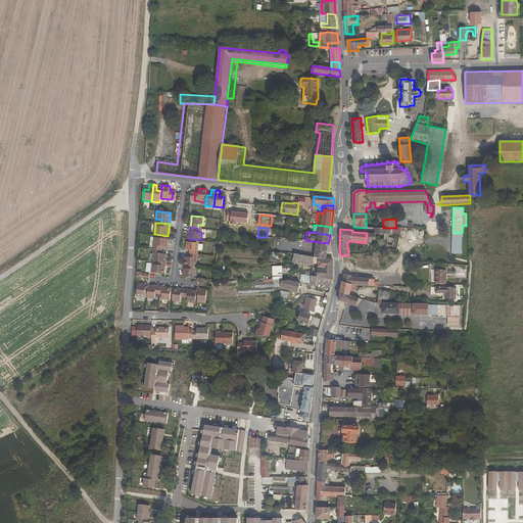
[(462,254),(462,233),(453,232),(452,254),(462,254)]
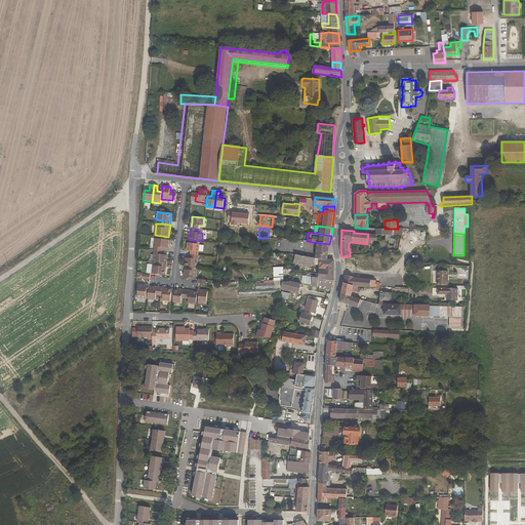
[(168,240),(155,238),(154,250),(162,251),(162,247),(168,248),(168,245),(169,240),(168,240)]
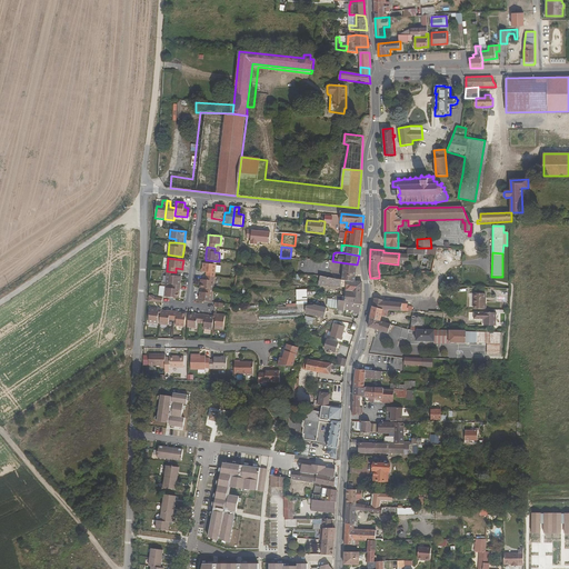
[(332,261),(312,259),(311,266),(343,269),(342,280),(356,281),(357,265),(332,261)]
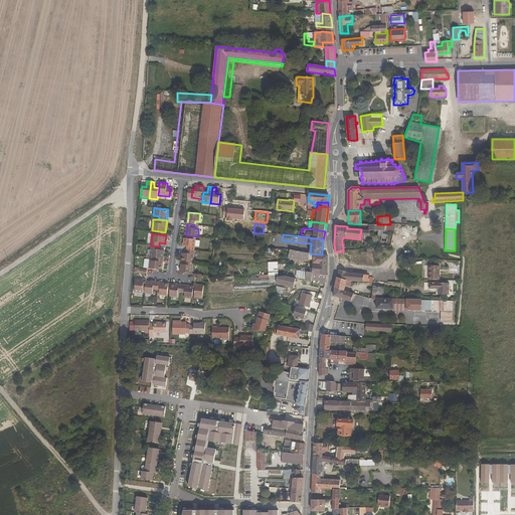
[(183,246),(187,246),(187,249),(195,250),(196,239),(185,238),(184,238),(183,243),(183,246)]
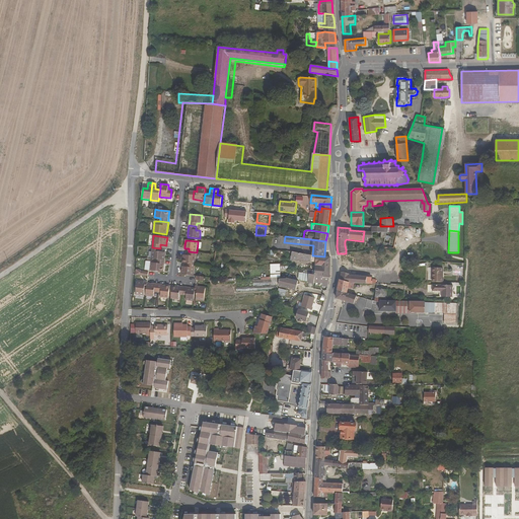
[(153,260),(164,261),(165,255),(165,252),(160,251),(160,248),(152,247),(151,258),(153,260)]
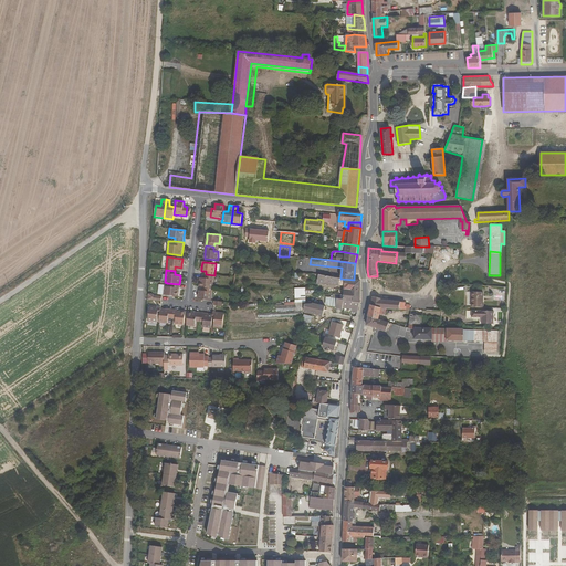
[(205,279),(200,278),(200,281),(200,286),(205,287),(212,287),(215,275),(206,274),(205,279)]
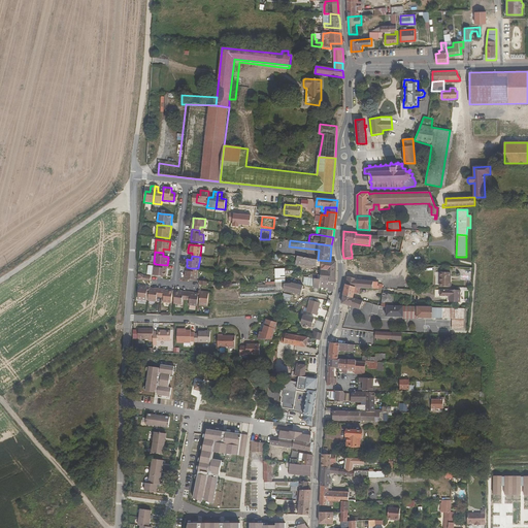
[(317,266),(318,260),(298,256),(296,265),(317,266)]
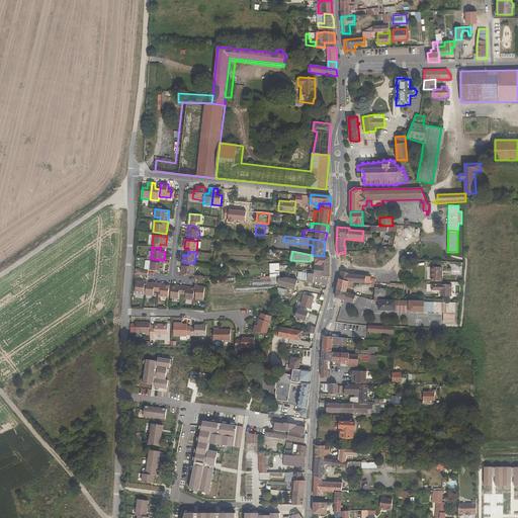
[(311,261),(316,261),(315,265),(330,265),(330,256),(324,256),(312,255),(311,261)]
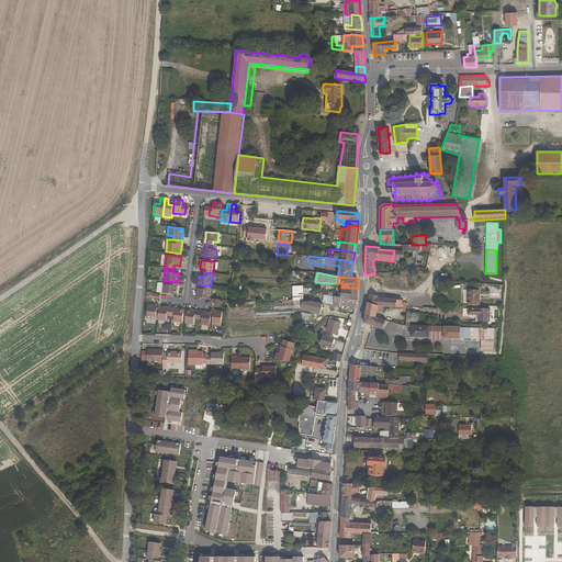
[(178,282),(166,281),(166,284),(164,284),(163,293),(173,294),(177,295),(178,289),(178,282)]
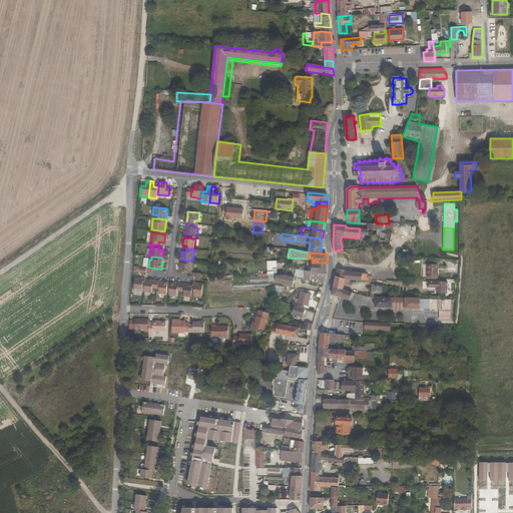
[(184,264),(180,264),(180,267),(179,272),(182,272),(191,273),(192,261),(185,261),(184,264)]
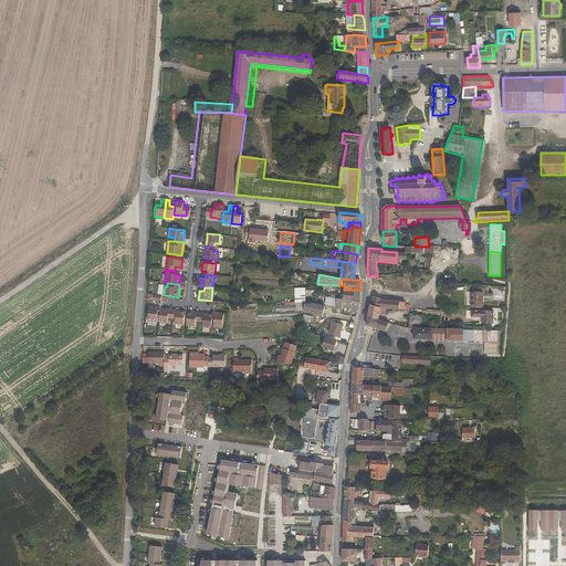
[(344,300),(344,302),(360,303),(360,290),(344,290),(344,300)]
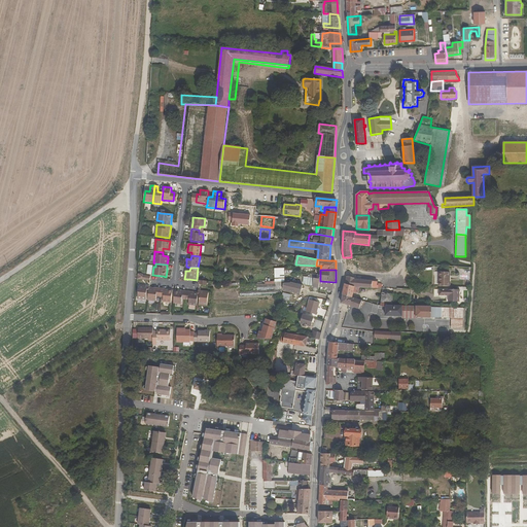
[(440,272),(440,286),(450,286),(450,272),(440,272)]
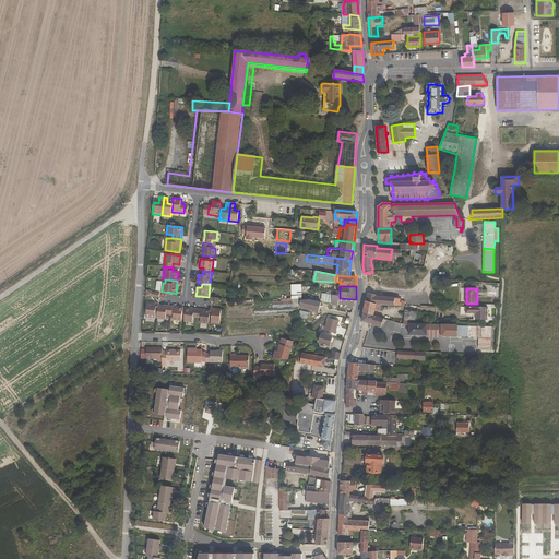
[(308,299),(321,302),(339,306),(339,305),(340,298),(340,296),(334,295),(330,295),(311,290),(310,289),(301,289),(301,299),(301,300),(308,300),(308,299)]
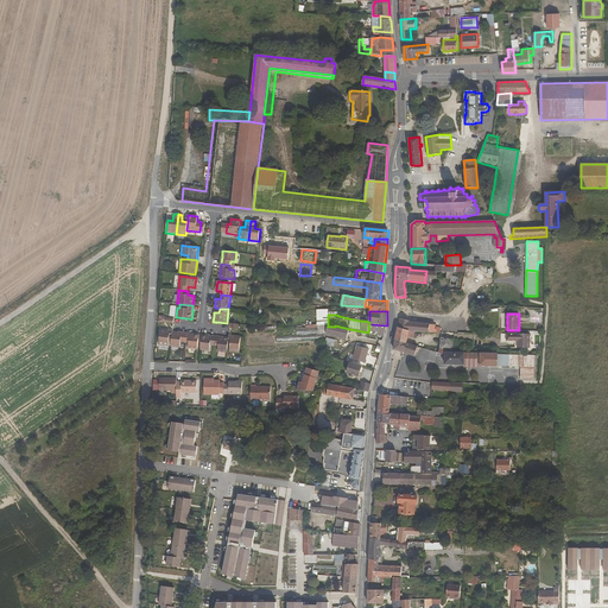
[(436,325),(410,323),(409,321),(400,320),(399,328),(411,331),(422,331),(429,331),(435,331),(436,325)]
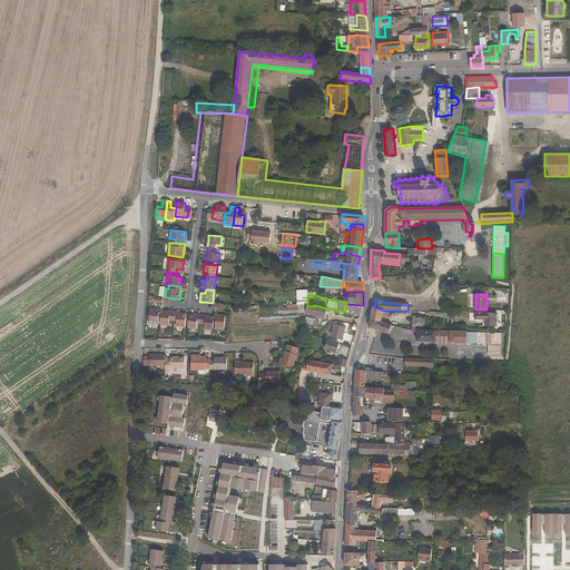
[(316,316),(325,318),(327,308),(314,305),(314,306),(307,306),(307,314),(316,316)]
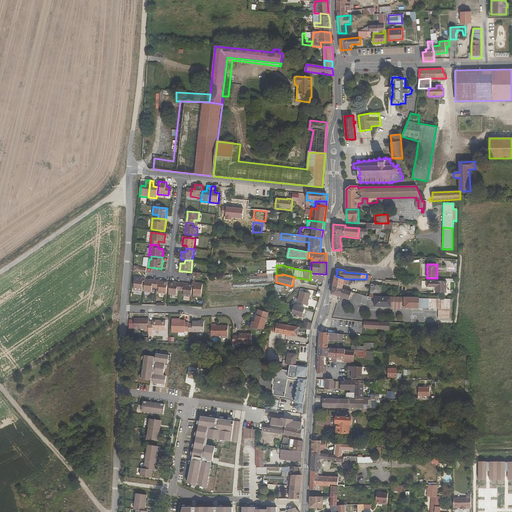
[(343,284),(346,285),(347,279),(346,279),(336,276),(335,276),(333,286),(341,289),(342,289),(343,284)]
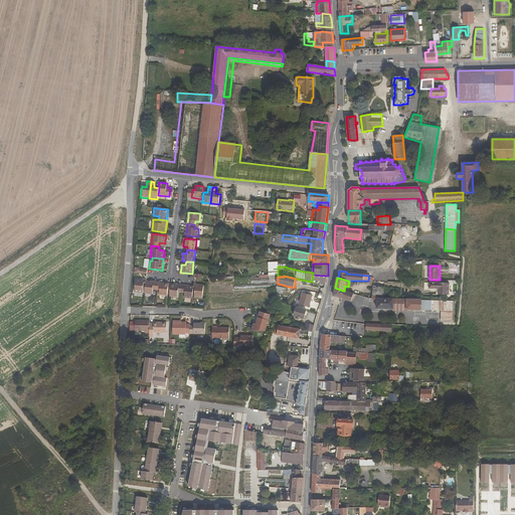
[(136,279),(135,293),(145,294),(146,282),(146,281),(146,280),(136,279)]
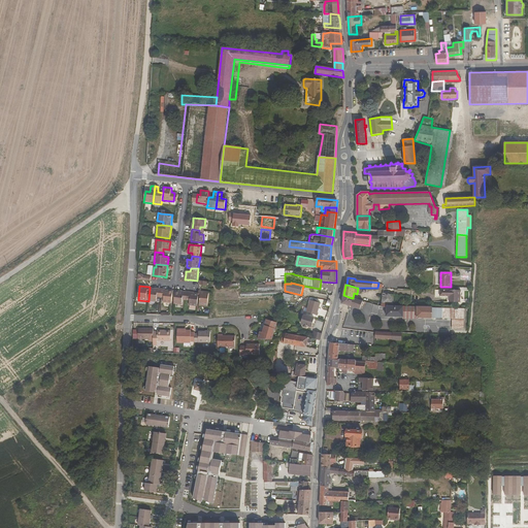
[(160,298),(161,290),(150,289),(149,301),(157,302),(157,297),(160,298)]
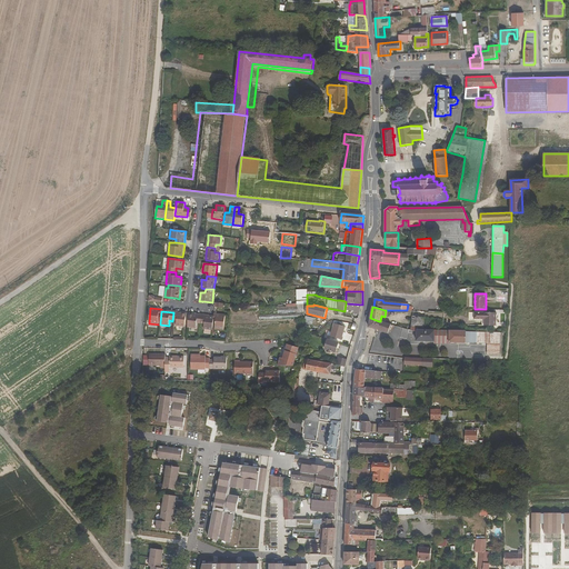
[(425,311),(413,311),(411,330),(415,330),(416,327),(423,327),(425,311)]
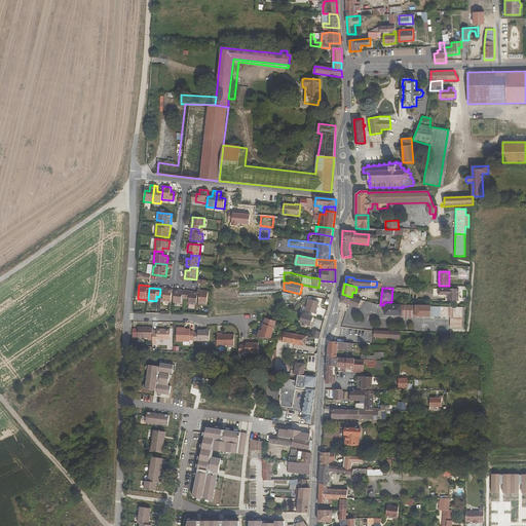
[(162,302),(171,303),(172,290),(160,289),(159,297),(163,297),(162,302)]
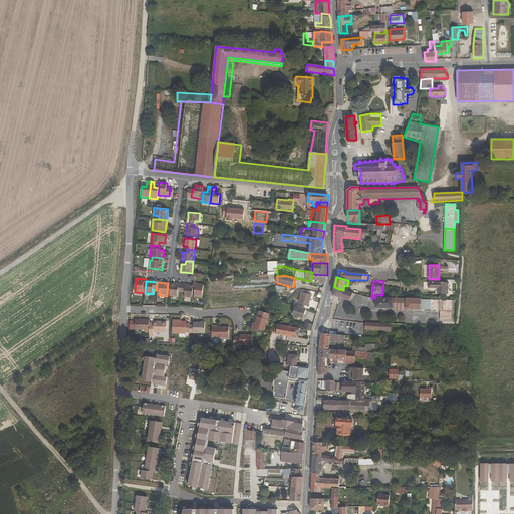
[(437,294),(448,294),(449,282),(428,282),(428,288),(437,288),(437,294)]
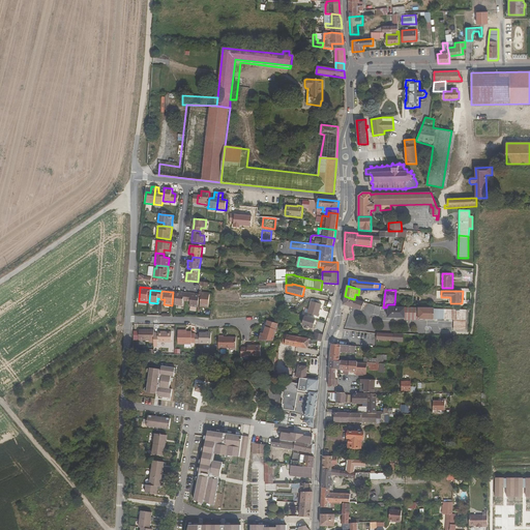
[(187,294),(176,292),(175,305),(182,306),(183,301),(186,301),(187,294)]
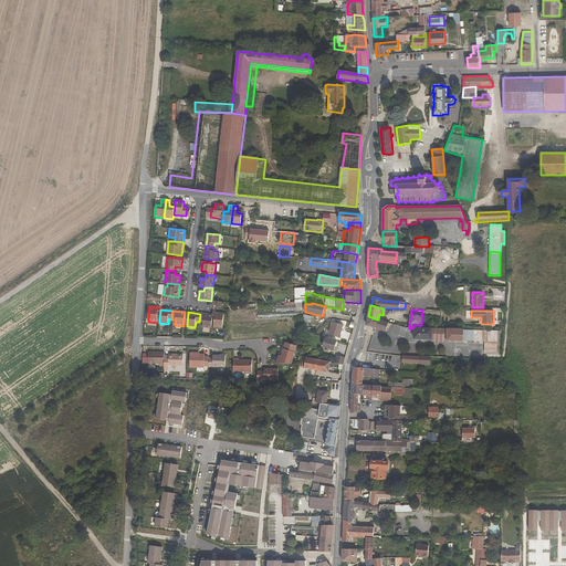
[(212,315),(211,327),(222,328),(224,313),(213,312),(212,314),(212,315)]
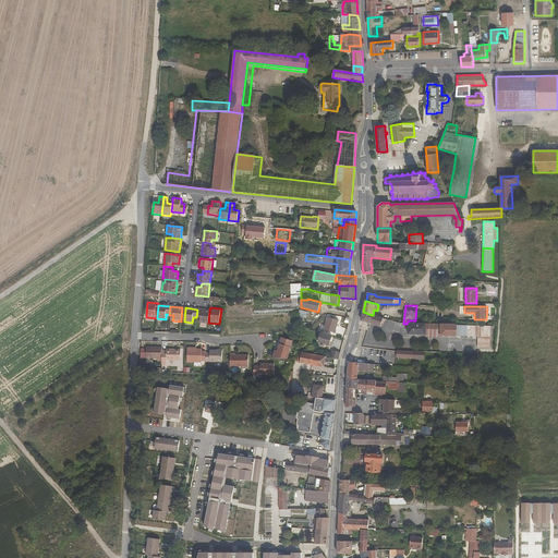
[(196,317),(199,318),(199,323),(208,324),(208,323),(209,311),(197,310),(196,317)]
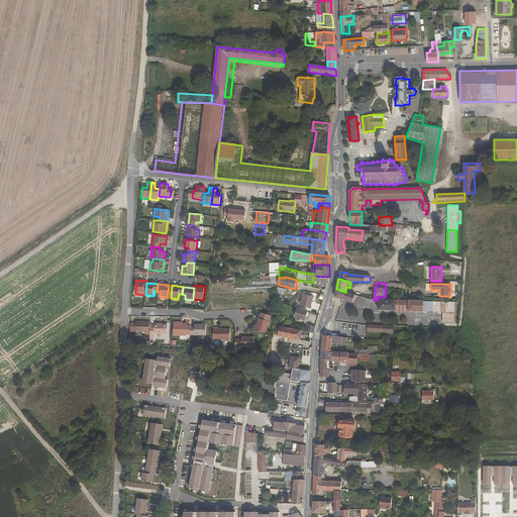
[(334,297),(342,300),(344,292),(336,289),(334,297)]
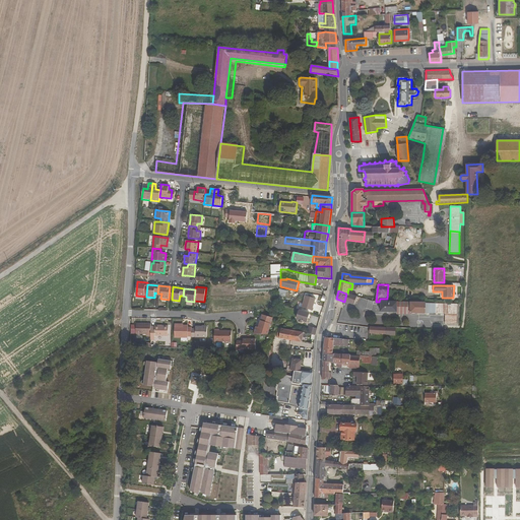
[(344,302),(354,305),(358,297),(347,294),(346,294),(344,302)]
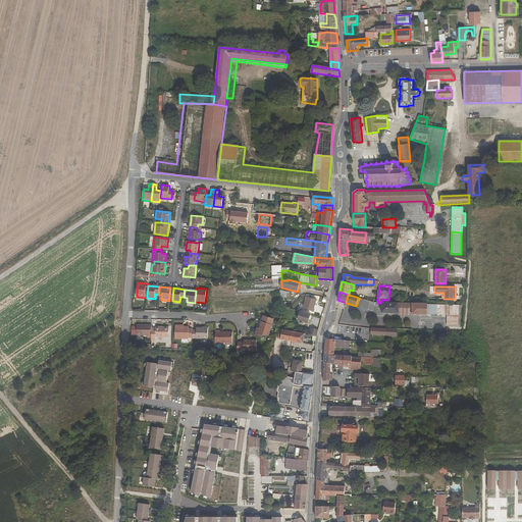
[(303,309),(313,312),(314,308),(317,309),(318,305),(315,305),(317,300),(307,297),(303,309)]
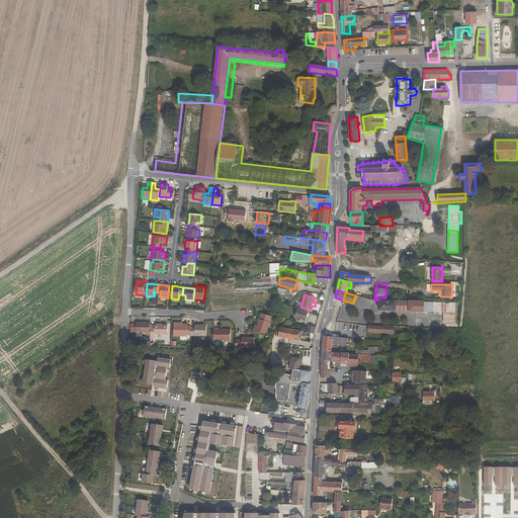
[(424,313),(443,313),(443,323),(455,323),(455,303),(424,303),(424,301),(380,300),(378,311),(424,312),(424,313)]
